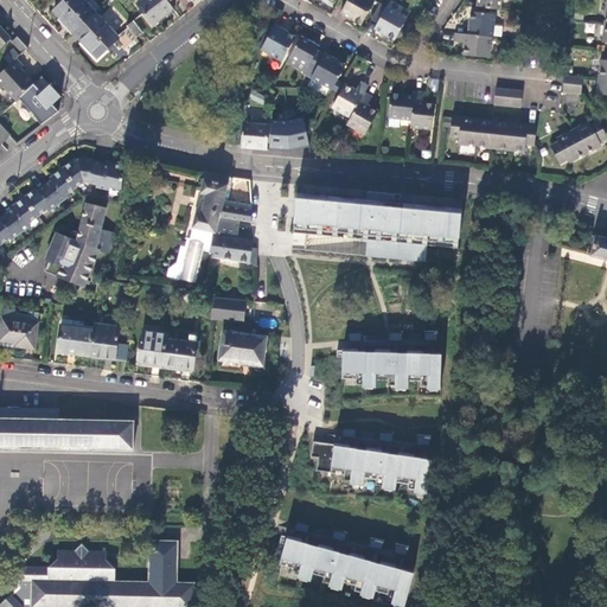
[(65,0),(53,12),(74,32),(96,12),(83,0),(65,0)]
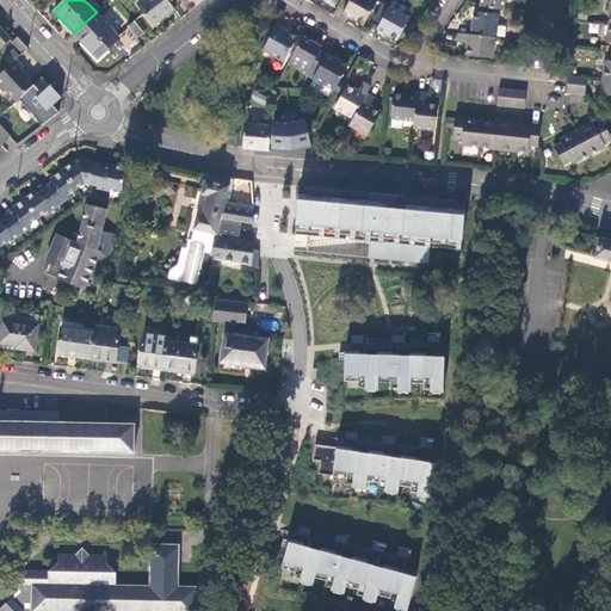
[(154,24),(174,7),(170,1),(168,0),(142,0),(139,4),(154,24)]
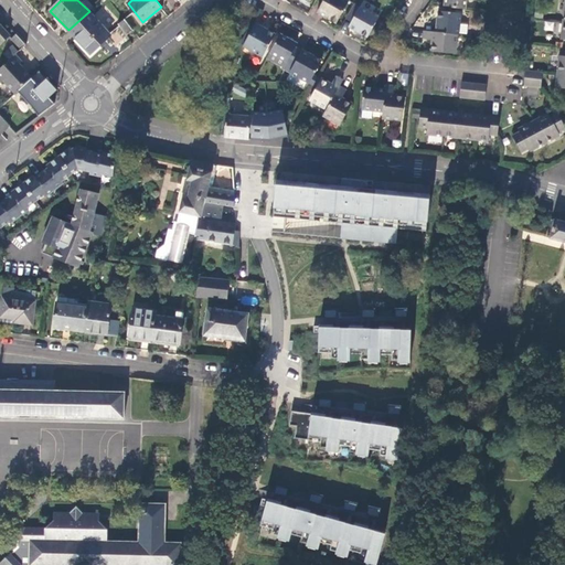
[(323,0),(317,11),(337,22),(349,0),(323,0)]
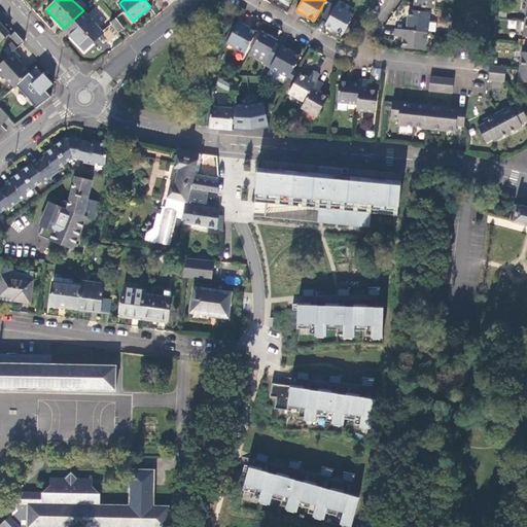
[(325,25),(343,34),(353,15),(336,6),(325,25)]
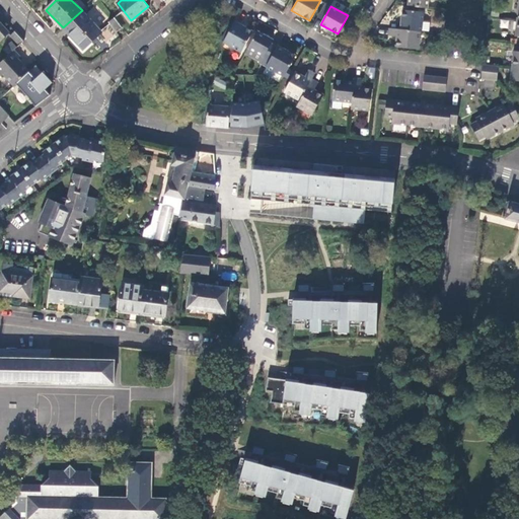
[(400,29),(419,30),(421,31),(424,11),(402,9),(400,29)]
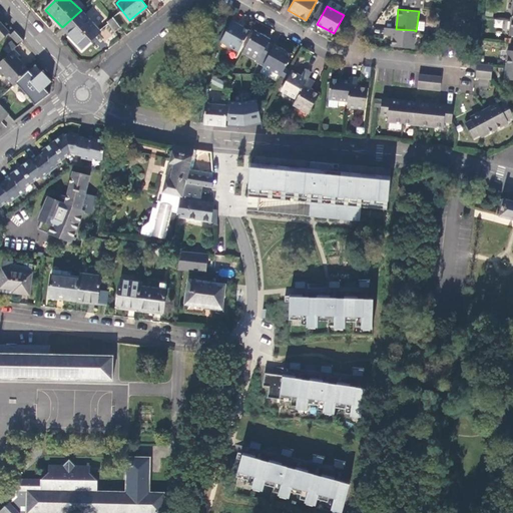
[(81,10),(62,27),(82,48),(100,31),(81,10)]
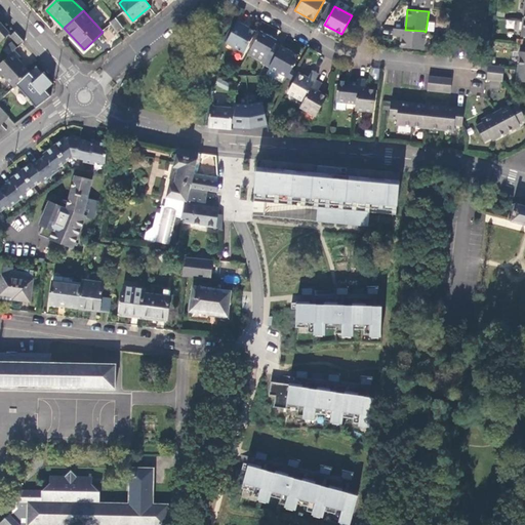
[(110,22),(117,32),(123,27),(116,16),(110,22)]
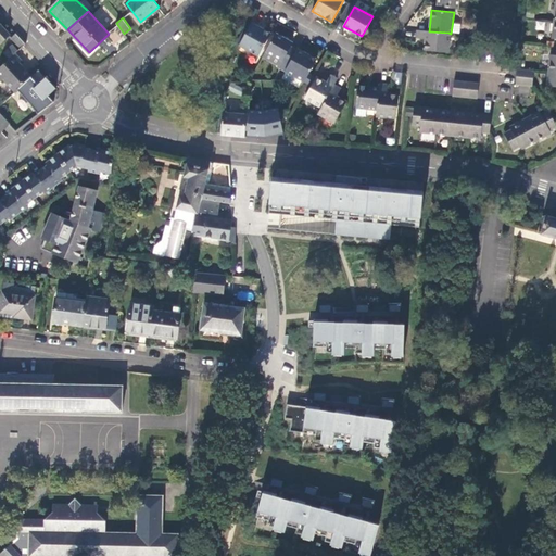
[(535,21),(535,30),(552,32),(552,22),(535,21)]
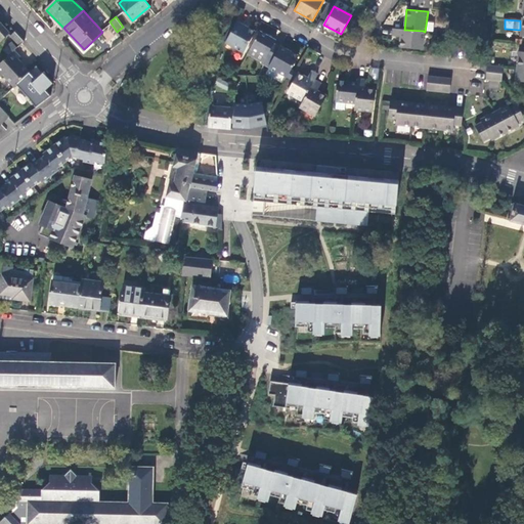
[(225,42),(244,52),(256,32),(237,22),(237,23),(233,20),(222,40),(226,42),(225,42)]
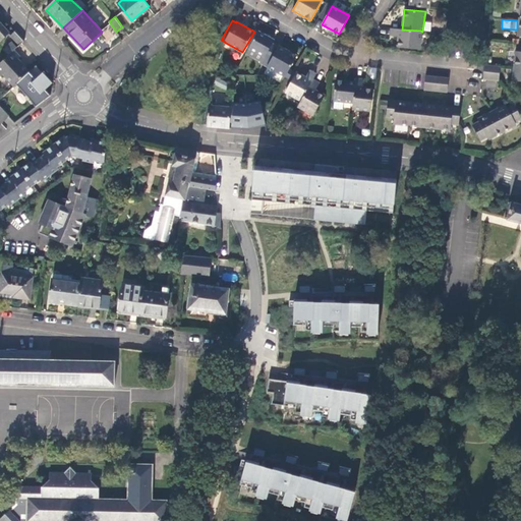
[(0,22),(0,40),(1,41),(9,34),(0,22)]
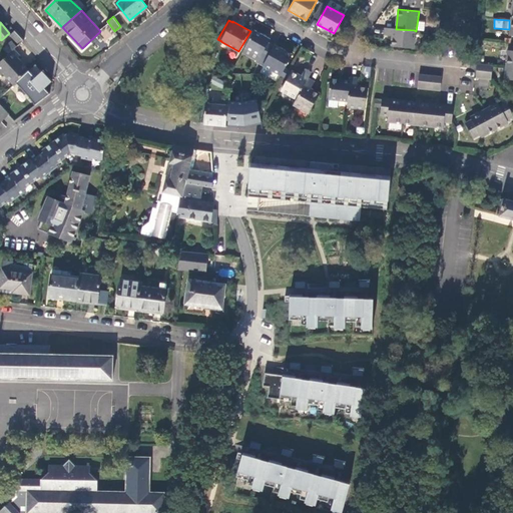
[(396,29),(385,27),(384,35),(393,36),(392,46),(412,48),(414,30),(396,29)]
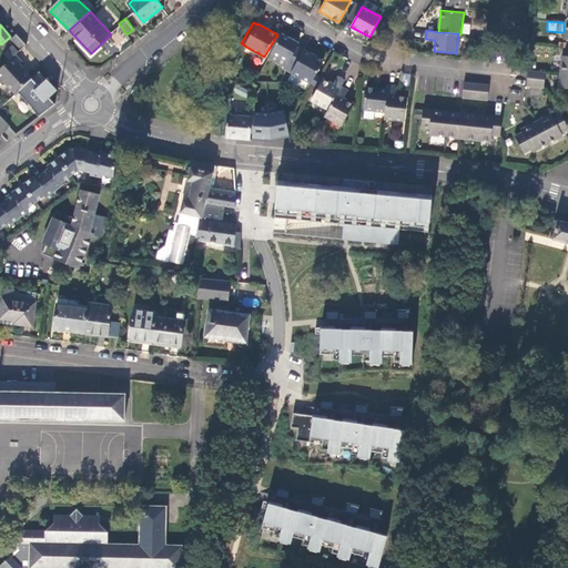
[(282,33),(267,60),(284,69),(284,70),(291,73),(292,72),(303,51),(297,47),(298,43),(282,33)]
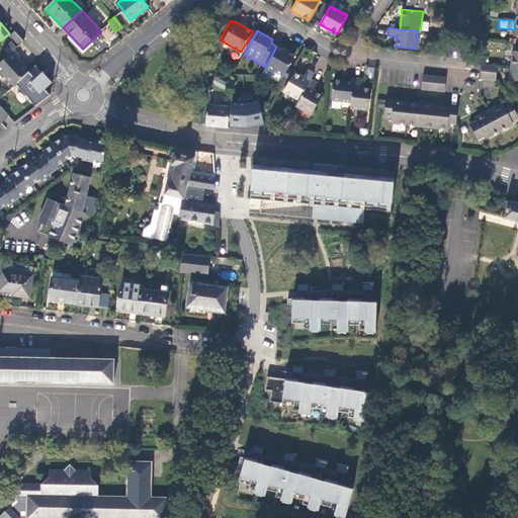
[(8,38),(16,48),(23,41),(15,32),(8,38)]
